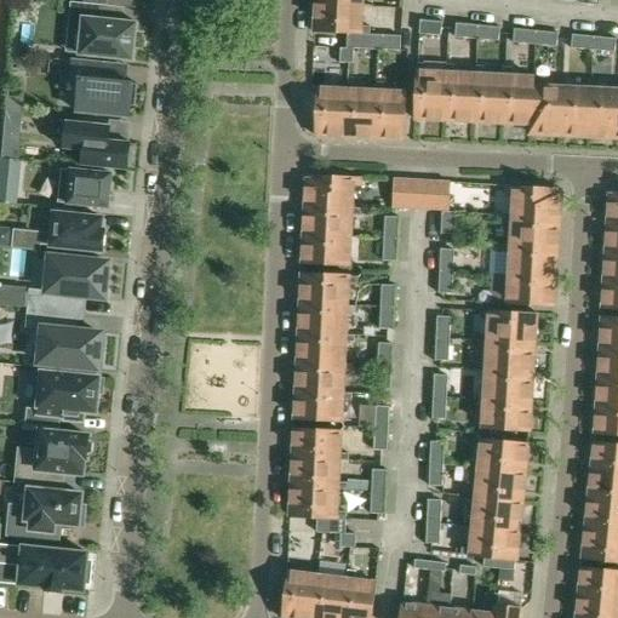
[(66,27),(80,28),(78,52),(129,57),(129,58),(131,58),(131,56),(135,23),(135,21),(132,21),(132,22),(98,18),(99,3),(68,0),(66,27)]
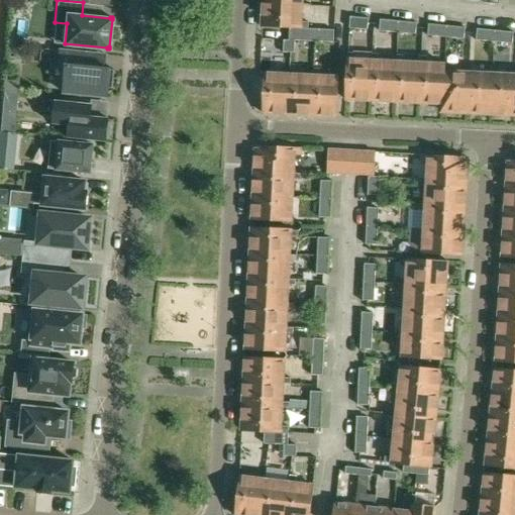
[(300,2),(262,0),(261,25),(287,27),(287,38),(293,38),(293,27),(307,28),(307,21),(300,20),(300,2)]
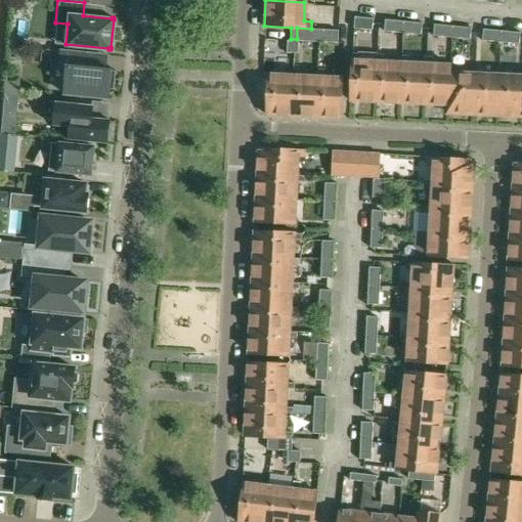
[(371,29),(372,17),(353,15),(352,27),(371,29)]
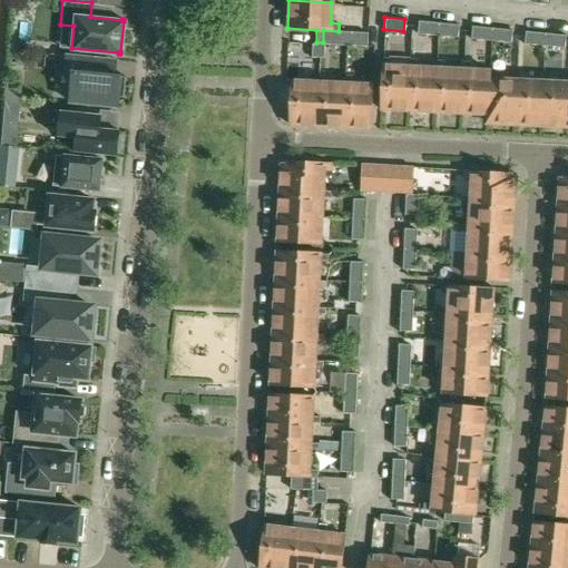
[(438,22),(418,20),(417,32),(437,35),(438,22)]
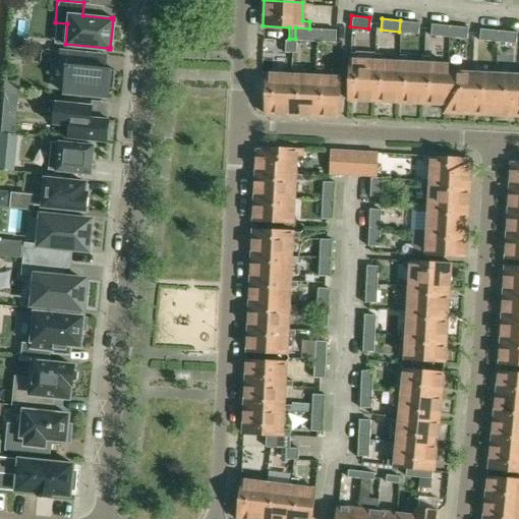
[(418,21),(400,20),(399,32),(417,33),(418,21)]
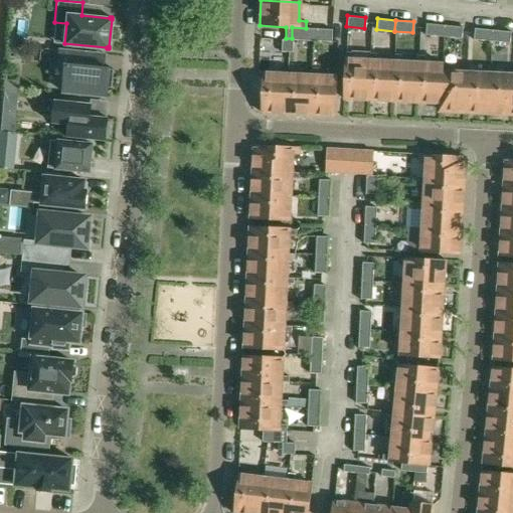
[(424,34),(443,35),(444,24),(425,23),(424,34)]
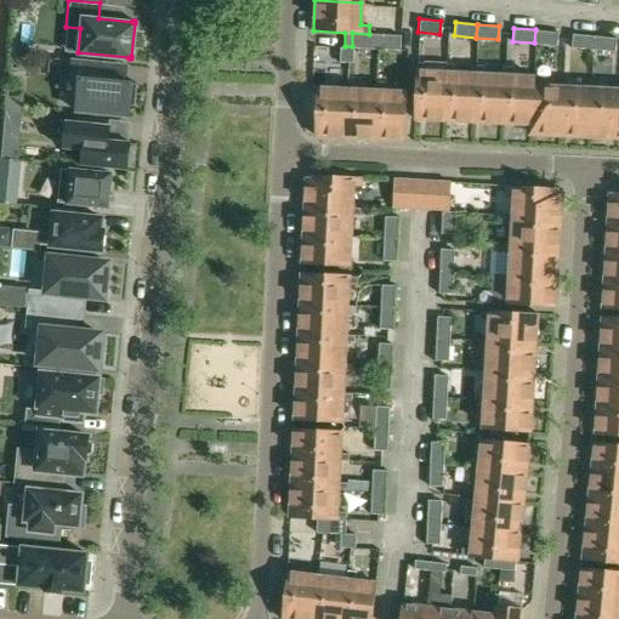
[(557,32),(535,29),(534,43),(556,45),(557,32)]
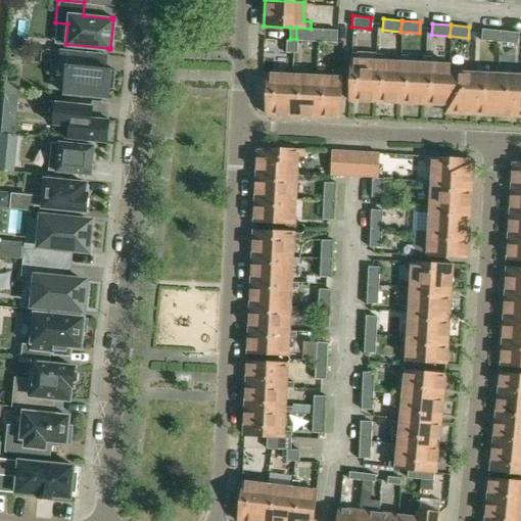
[(296,28),(296,39),(296,40),(318,41),(319,29),(311,29),(296,28)]
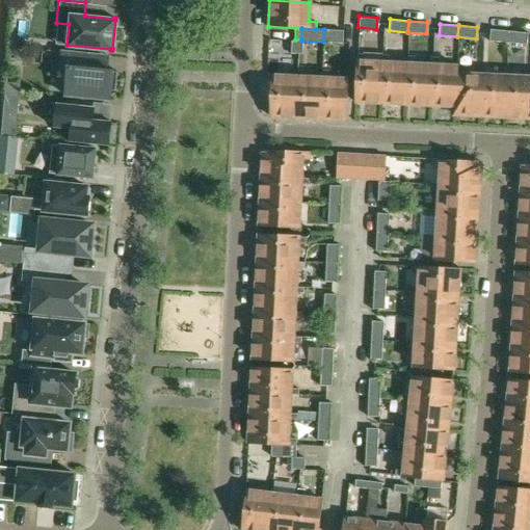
[(487,40),(506,42),(507,30),(489,28),(487,40)]
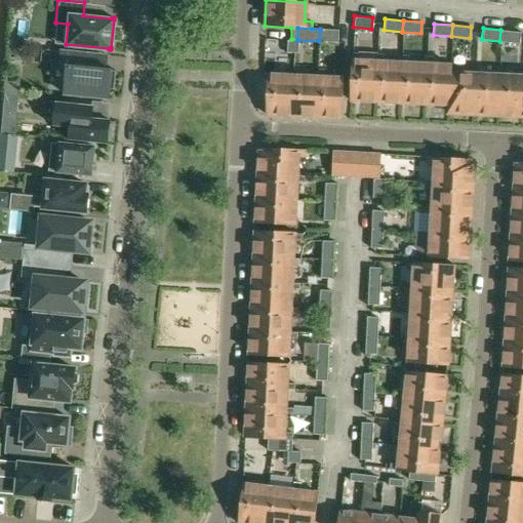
[(320,29),(319,41),(336,42),(337,29),(320,29)]
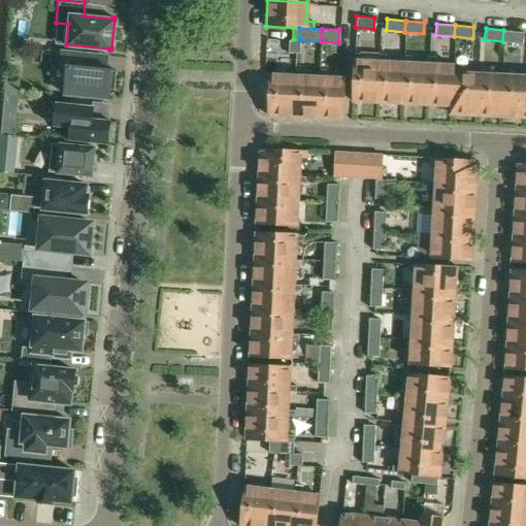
[(522,32),(503,30),(502,41),(521,43),(522,32)]
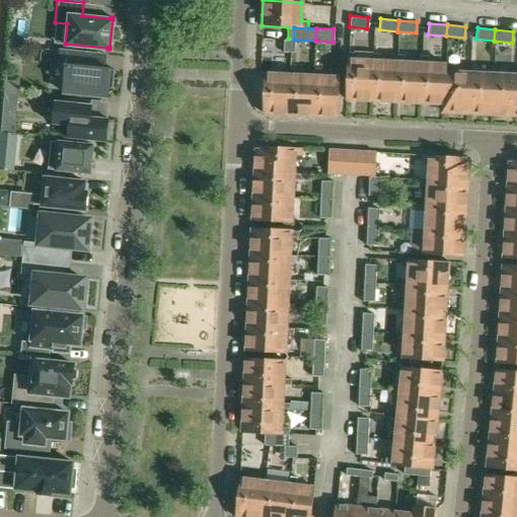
[(294,39),(288,39),(283,39),(282,51),(293,52),(294,40),(294,39)]
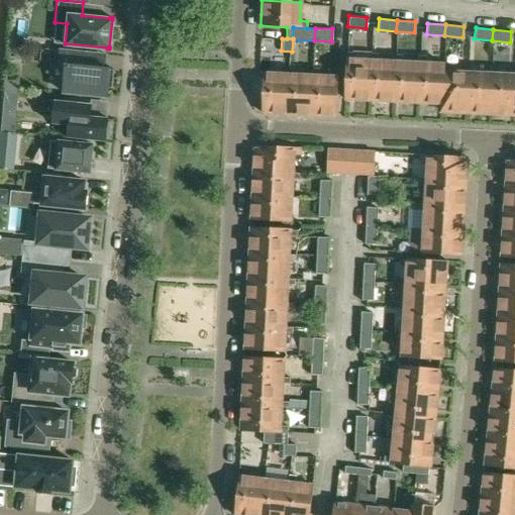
[(57,63),(65,64),(62,91),(106,95),(107,87),(111,87),(113,69),(103,68),(104,54),(58,48),(57,63)]
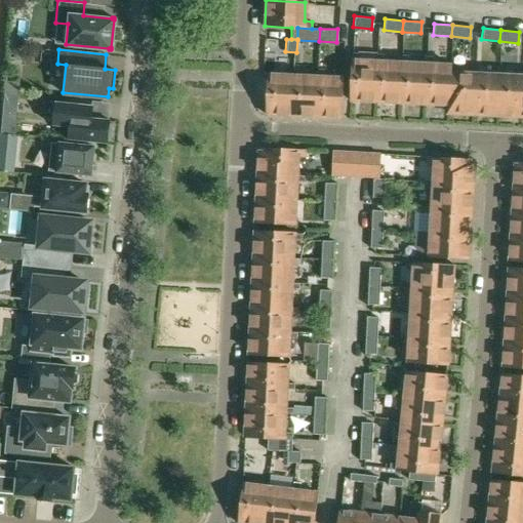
[(352,52),(352,59),(351,59),(349,98),(374,101),(376,61),(357,59),(357,52),(352,52)]
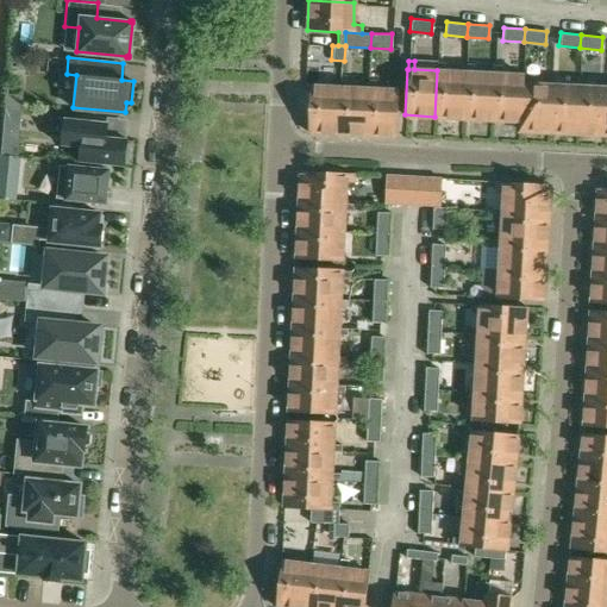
[(437,62),(437,70),(435,117),(463,118),(465,72),(443,70),(444,62),(437,62)]
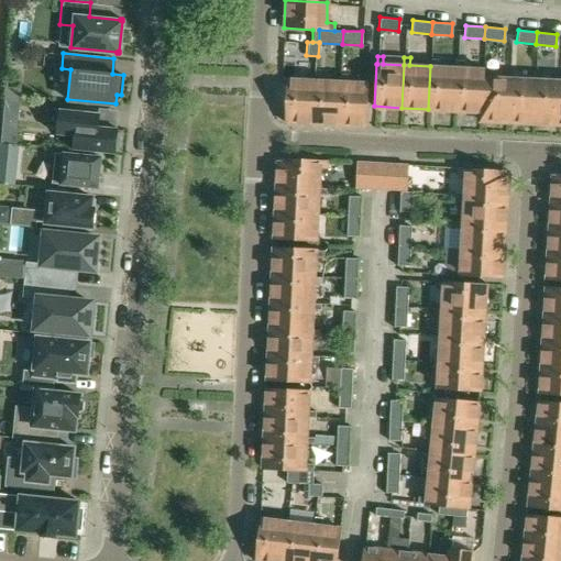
[(430,66),(428,109),(454,110),(457,67),(436,66),(437,58),(430,58),(430,66)]
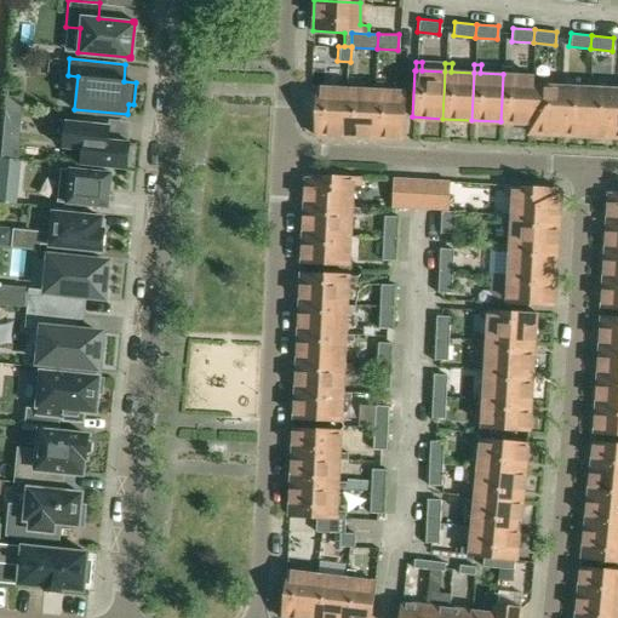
[(532,76),(509,75),(510,66),(503,66),(503,74),(501,121),(528,122),(527,131),(528,132),(532,76)]
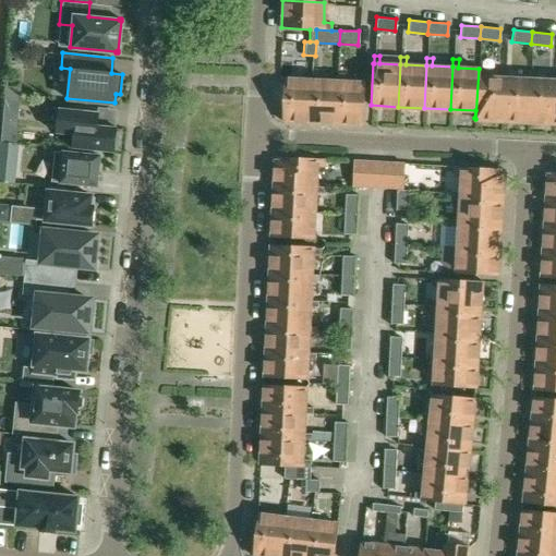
[(479,69),(475,119),(502,120),(504,77),(484,76),(485,69),(479,69)]
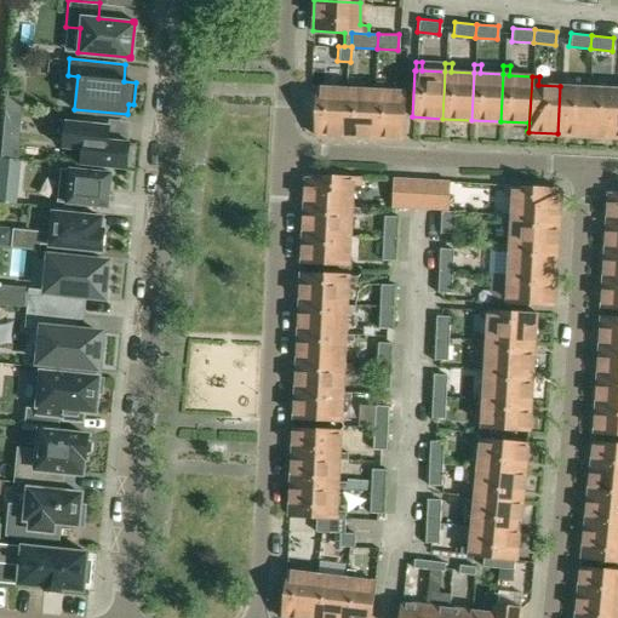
[(405,91),(382,90),(382,81),(375,81),(375,90),(372,136),(402,138),(405,91)]
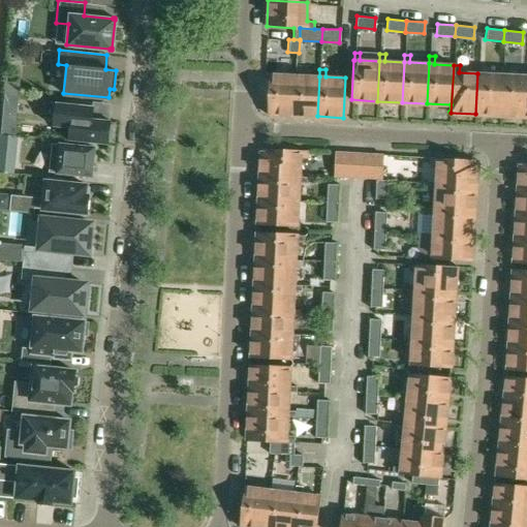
[(267,114),(292,115),(295,75),(269,73),(267,114)]
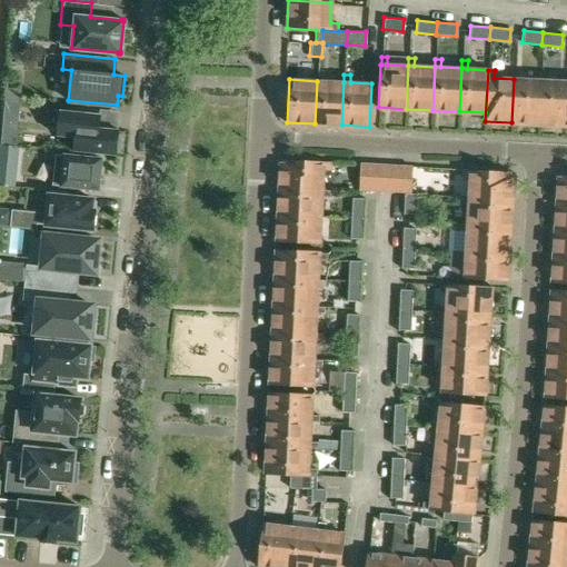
[(540,80),(514,79),(511,122),(538,123),(540,80)]
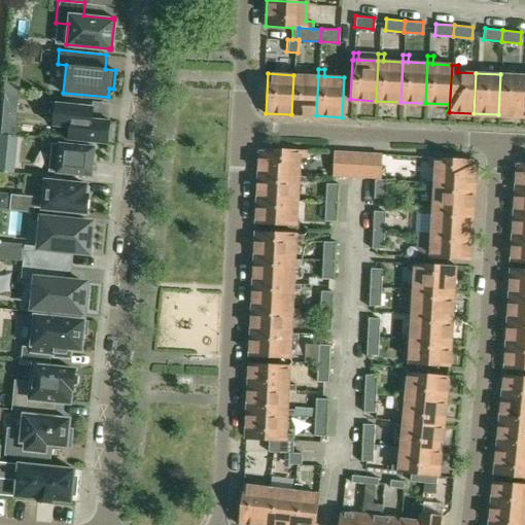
[(498,114),(523,115),(524,78),(524,75),(500,74),(498,114)]
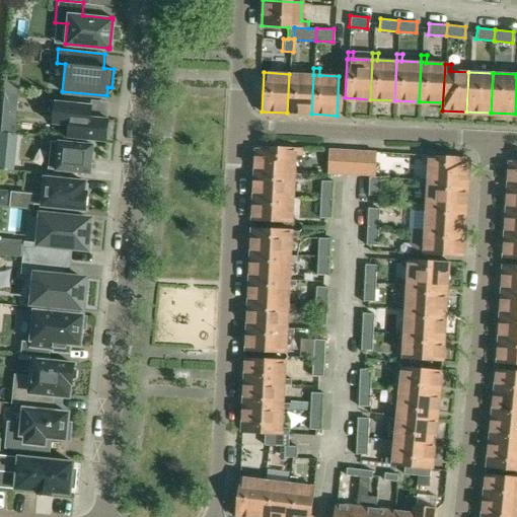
[(313,75),(289,74),(287,113),(311,114),(313,75)]
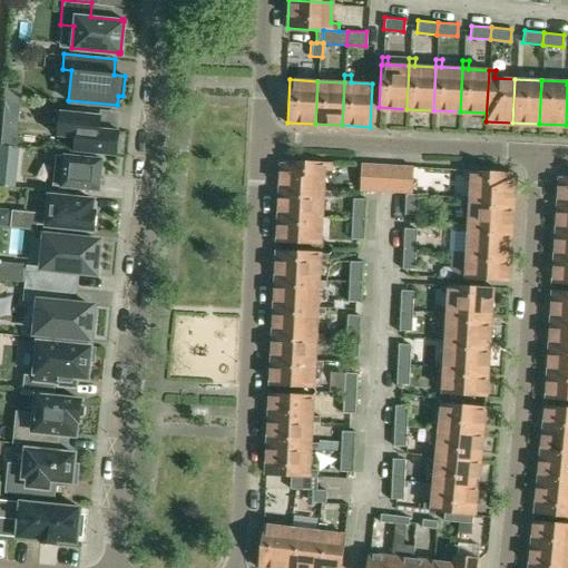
[(19,100),(3,99),(1,119),(17,120),(19,100)]
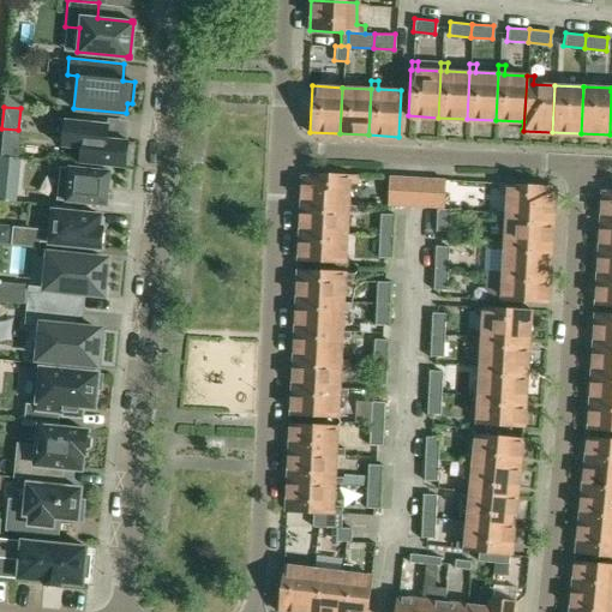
[(49,117),(48,131),(64,132),(63,147),(82,149),(81,163),(123,167),(124,162),(129,163),(130,144),(125,143),(126,138),(105,137),(106,121),(49,117)]
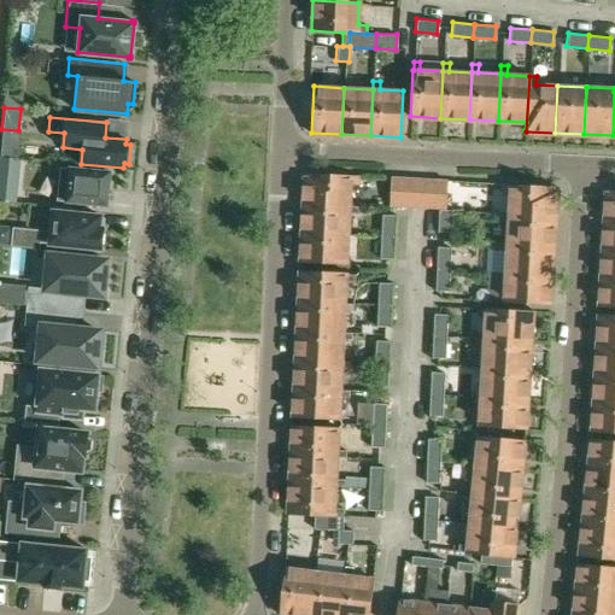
[(109,171),(59,167),(56,200),(105,205),(109,171)]
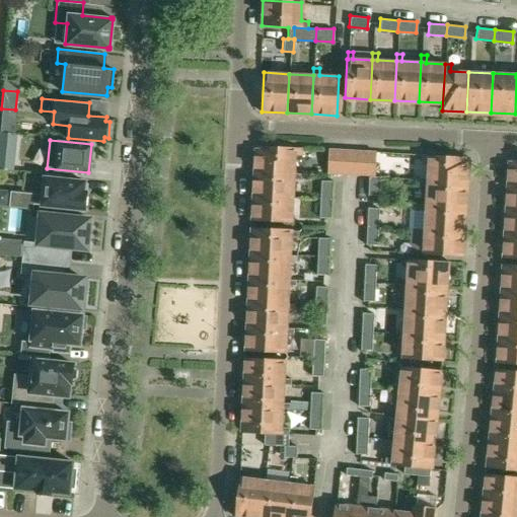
[(253,170),(293,172),(294,154),(302,155),(302,147),(262,145),(262,149),(254,148),(253,170)]
